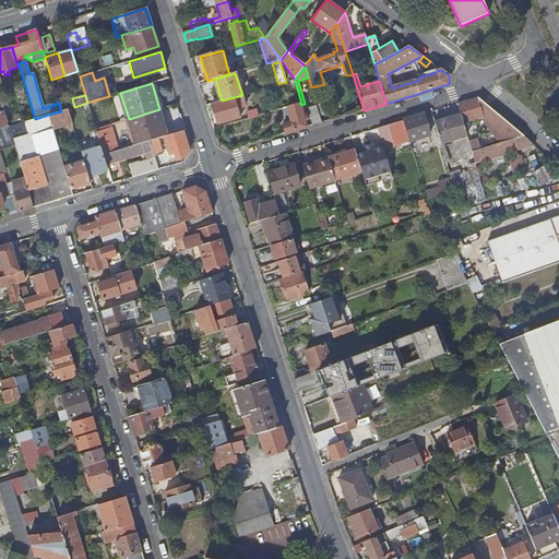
[(246,106),(242,95),(222,100),(212,104),(218,125),(240,118),(237,109),(246,106)]
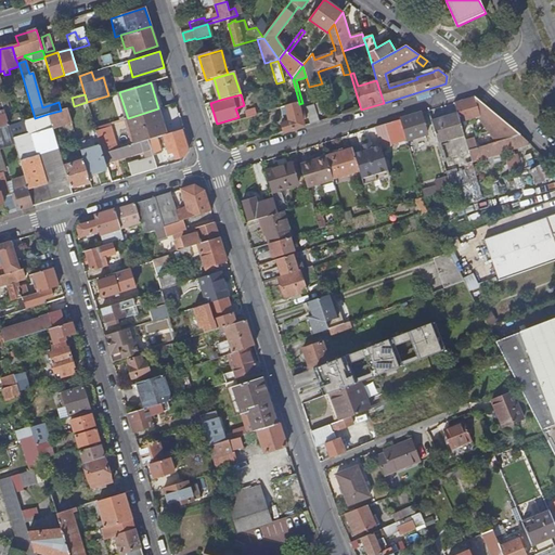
[(520,134),(475,97),(454,103),(457,114),(461,121),(480,116),(503,134),(498,136),(499,141),(504,140),(520,134)]
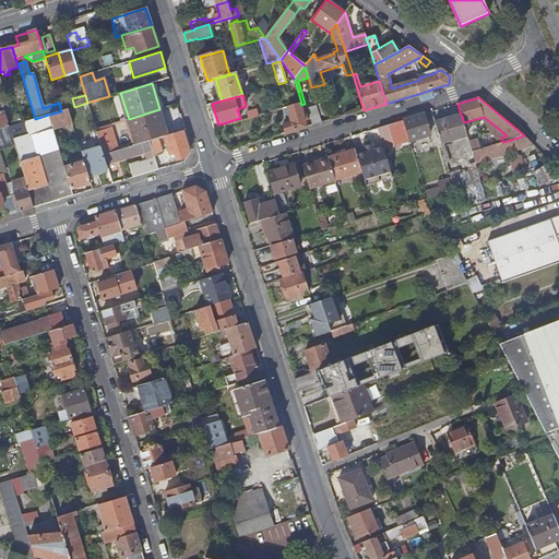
[(284,126),(286,133),(307,128),(306,121),(301,105),(301,104),(288,107),(293,123),(284,126)]
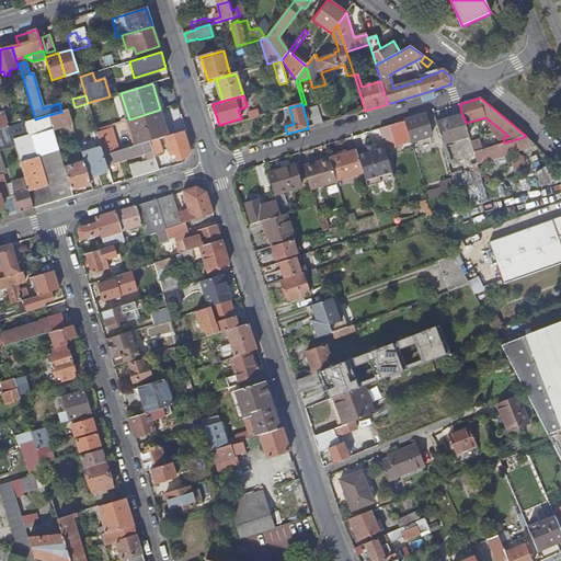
[(315,126),(323,124),(319,107),(310,110),(315,126)]
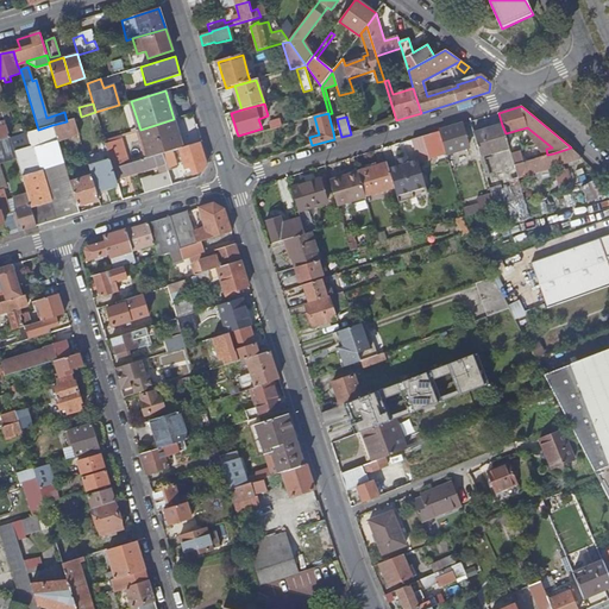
[(67,121),(52,125),(55,133),(71,129),(74,137),(79,136),(76,127),(74,119),(67,121)]
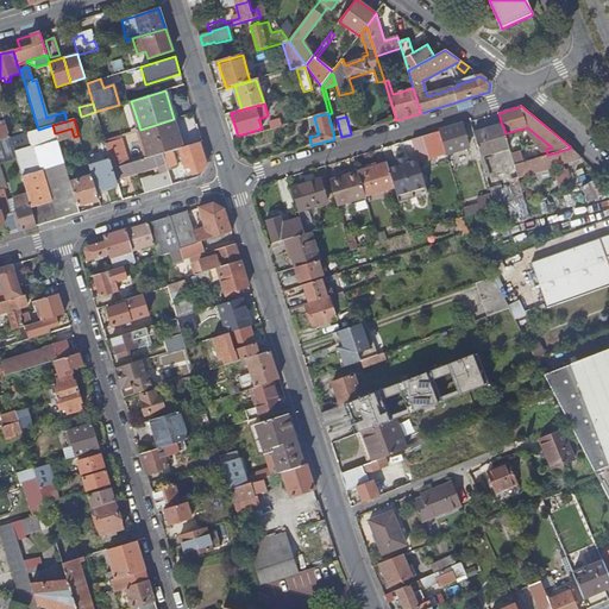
[(179,135),(174,119),(140,130),(139,130),(148,158),(162,154),(170,151),(180,148),(182,148),(179,135)]
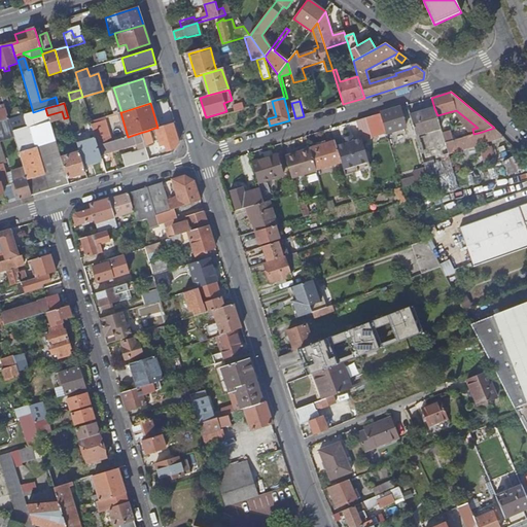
[(235,112),(243,109),(241,104),(233,106),(235,112)]
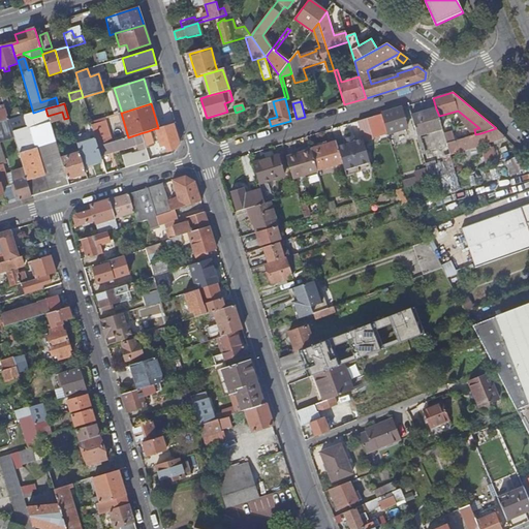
[(0,122),(8,120),(4,105),(1,106),(2,110),(0,110),(0,122)]
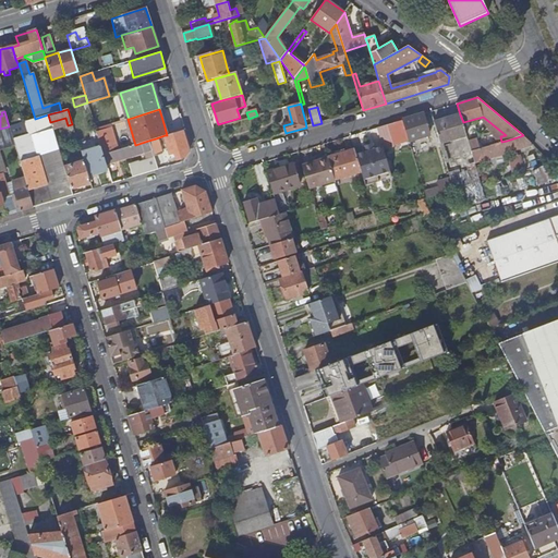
[(429,134),(423,113),(377,128),(383,146),(383,148),(429,134)]
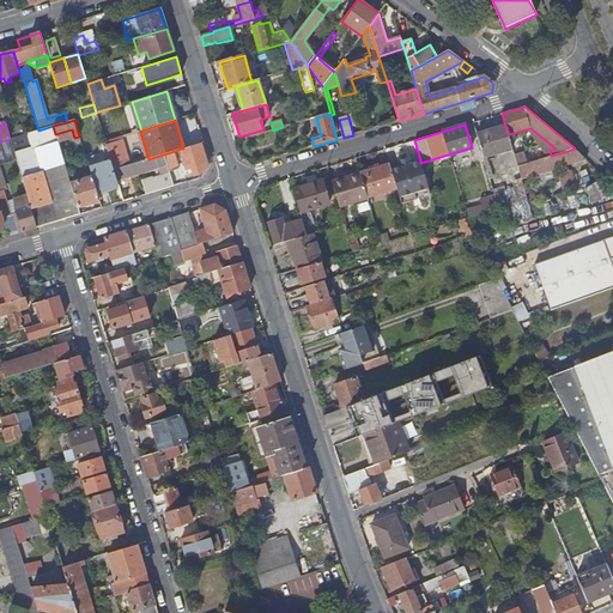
[(28,196),(31,210),(52,204),(42,171),(65,165),(58,143),(58,141),(56,139),(55,134),(53,126),(38,131),(10,139),(11,140),(13,151),(14,152),(17,159),(26,194),(28,196)]
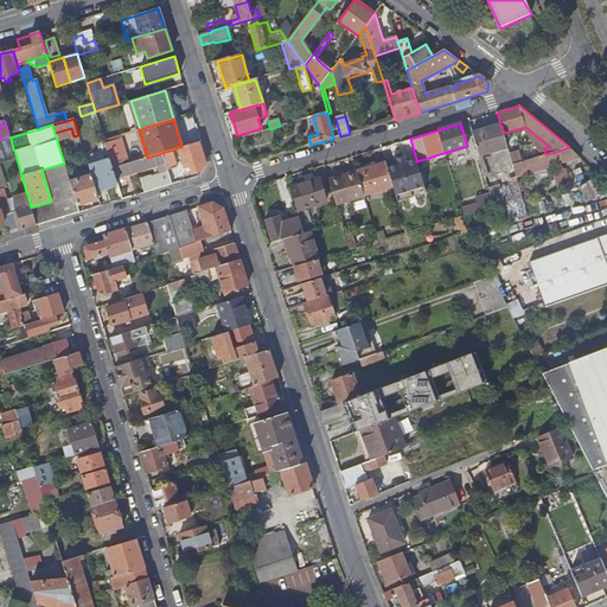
[(489,128),(472,133),(481,165),(485,165),(483,155),(508,147),(504,133),(500,125),(489,128)]
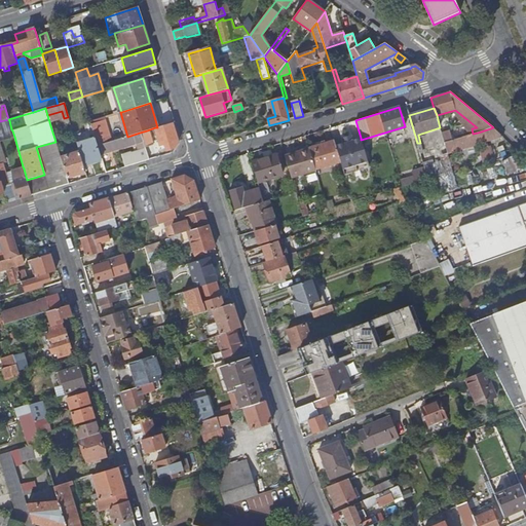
[(62,111),(47,115),(48,119),(51,118),(52,121),(49,121),(49,122),(64,118),(62,111)]
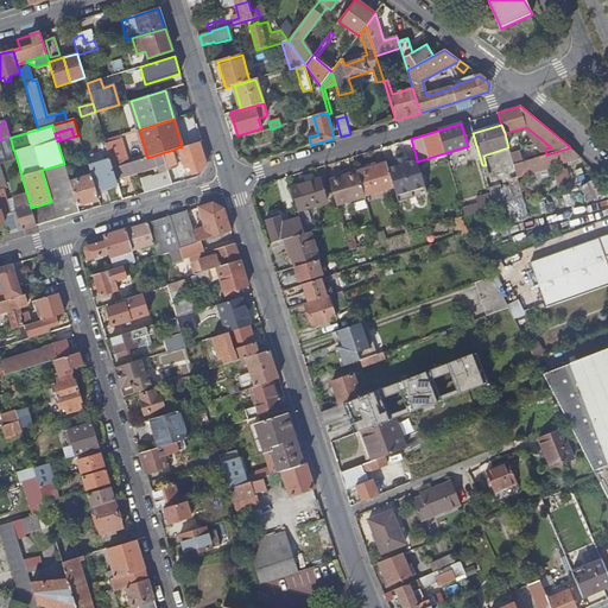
[(0,163),(17,158),(14,151),(13,150),(11,139),(10,138),(0,140),(0,163)]
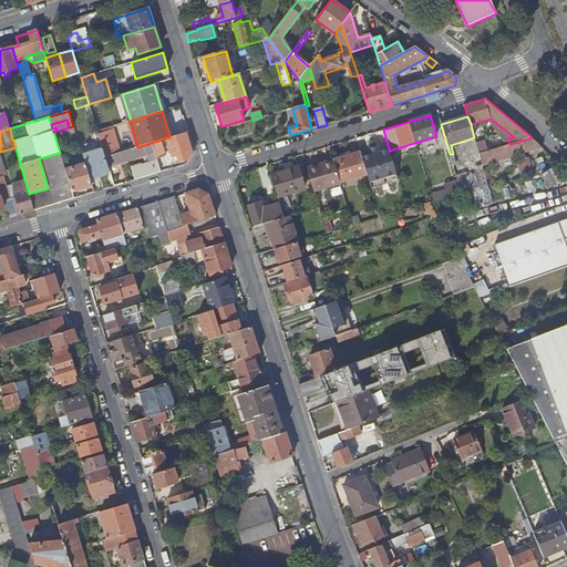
[(113,130),(98,134),(102,150),(105,157),(114,154),(120,153),(113,130)]
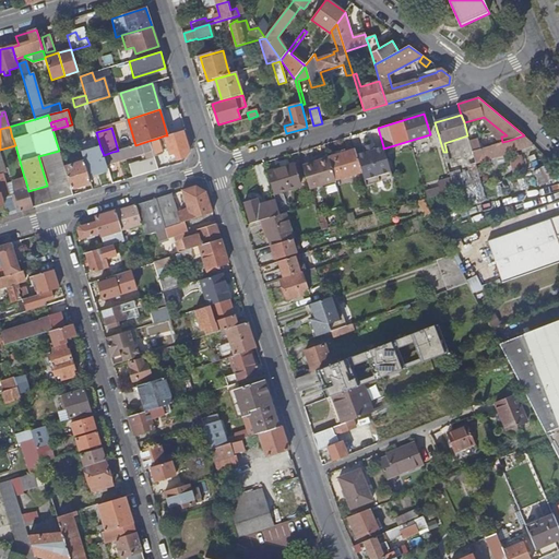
[(189,153),(182,131),(167,135),(165,135),(171,156),(176,154),(178,161),(186,158),(189,153)]
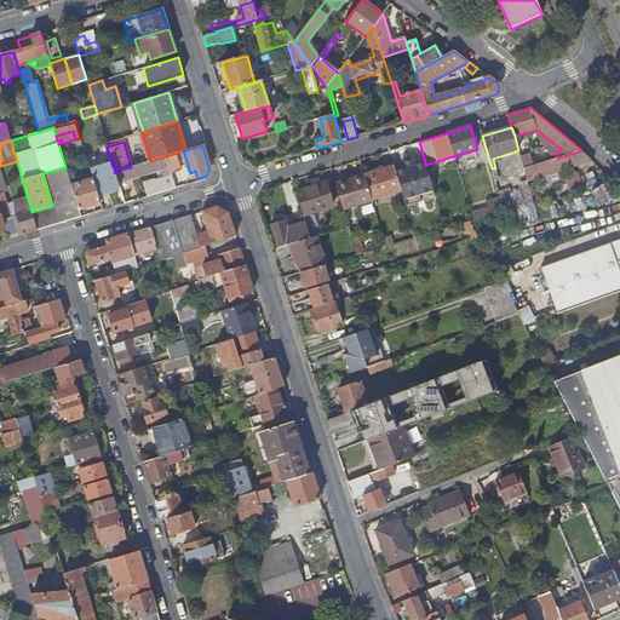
[(592,161),(581,150),(563,156),(569,168),(574,184),(581,183),(578,172),(575,172),(573,167),(592,161)]
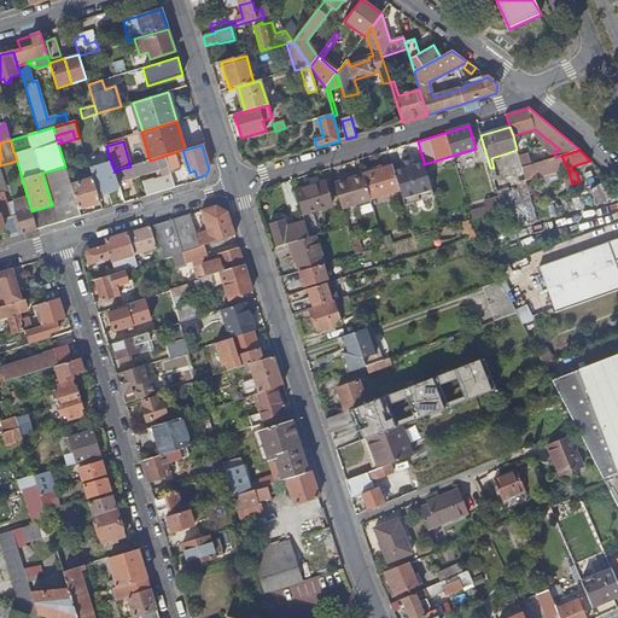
[(173,153),(164,156),(169,170),(170,176),(179,174),(173,153)]
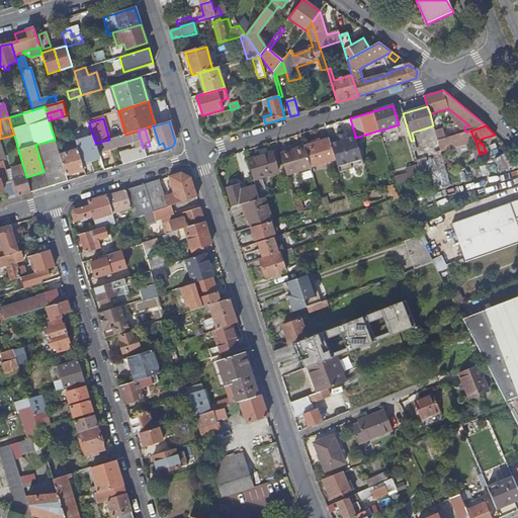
[(446,138),(443,128),(435,131),(437,140),(446,138)]
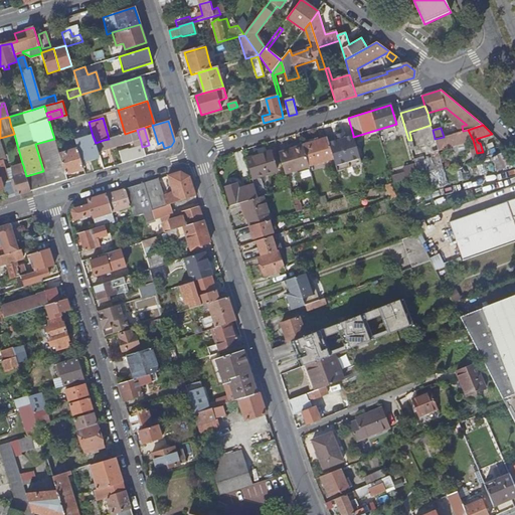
[(131,145),(141,142),(137,130),(125,134),(109,139),(104,140),(96,143),(98,151),(106,149),(113,147),(130,141),(131,145)]
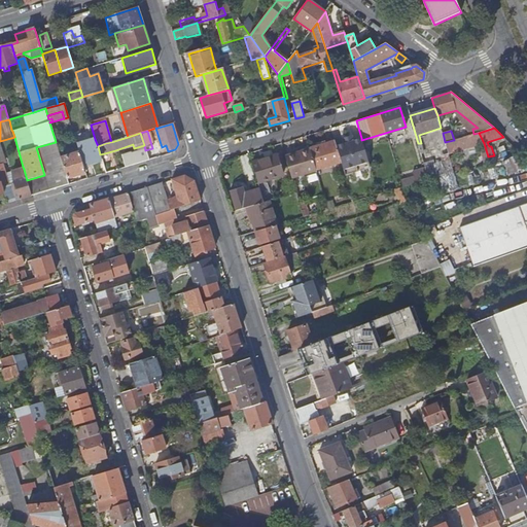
[(484,143),(479,133),(473,134),(463,137),(468,154),(476,152),(473,146),(482,143),(484,148),(480,150),(483,159),(488,156),(484,143)]
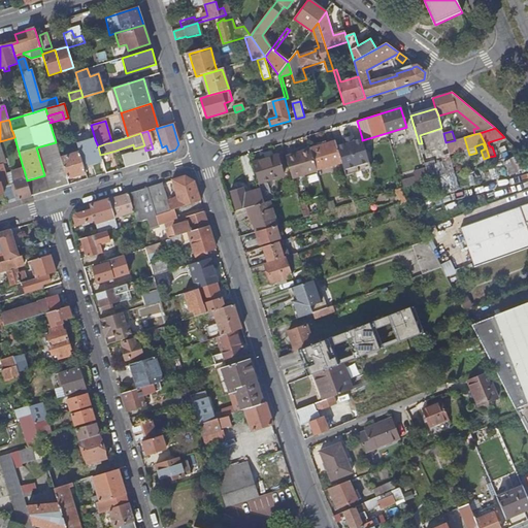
[(469,155),(464,137),(455,140),(446,142),(450,154),(458,151),(460,158),(469,155)]
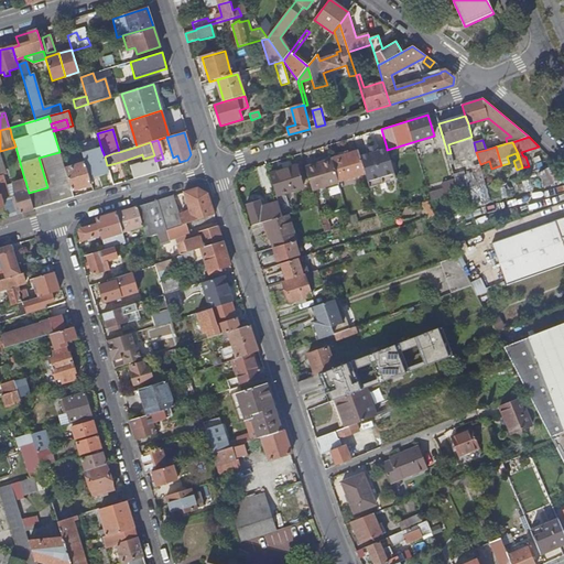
[(368,153),(360,156),(365,173),(369,187),(397,180),(387,150),(387,148),(379,151),(378,148),(367,151),(368,153)]
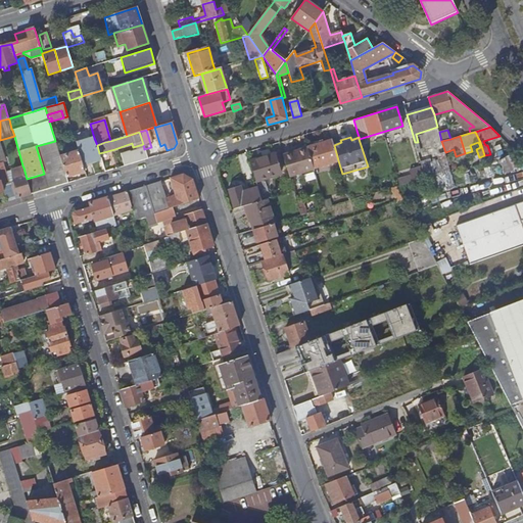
[(92,161),(101,158),(99,153),(97,145),(94,138),(77,144),(79,151),(83,164),(92,161)]
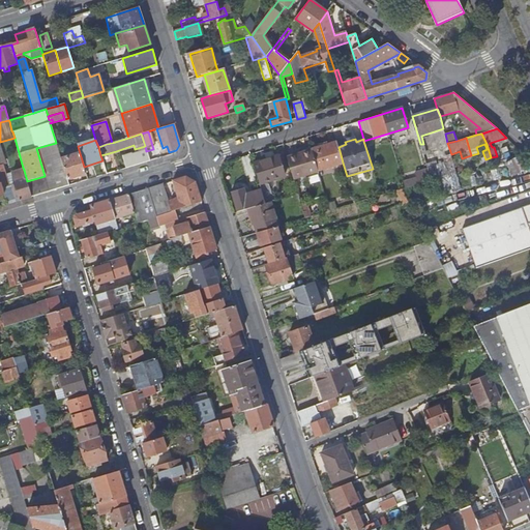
[(339,147),(336,141),(312,149),(313,153),(318,170),(343,163),(339,147)]
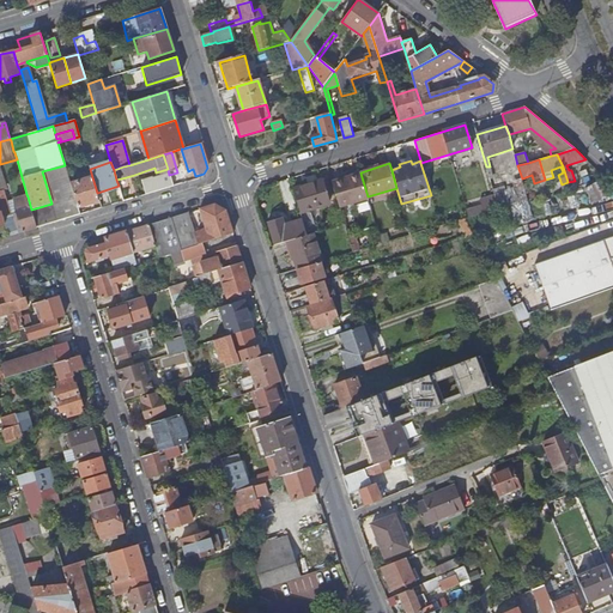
[(37,228),(80,214),(78,207),(71,184),(65,165),(42,171),(52,204),(31,210),(37,228)]
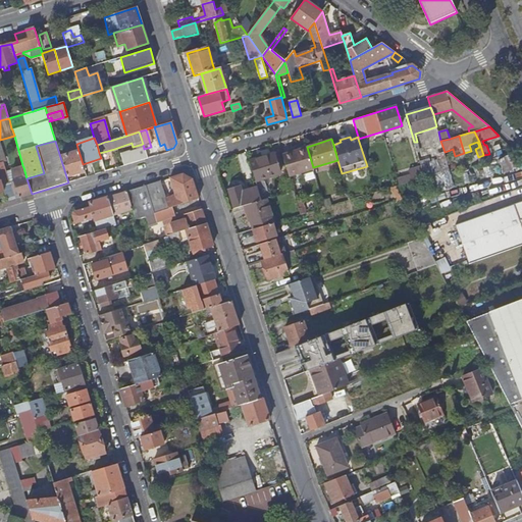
[(147,158),(145,149),(122,154),(117,156),(120,166),(147,158)]
